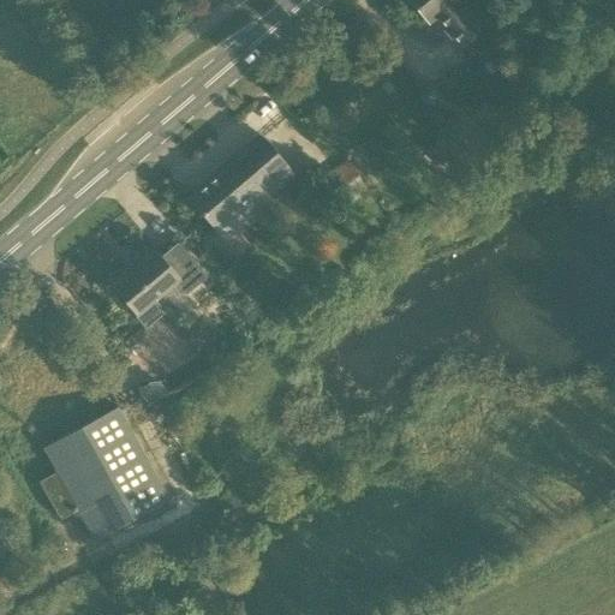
[(481,27),(457,0),(408,0),(428,23),(436,17),(460,45),(481,27)]
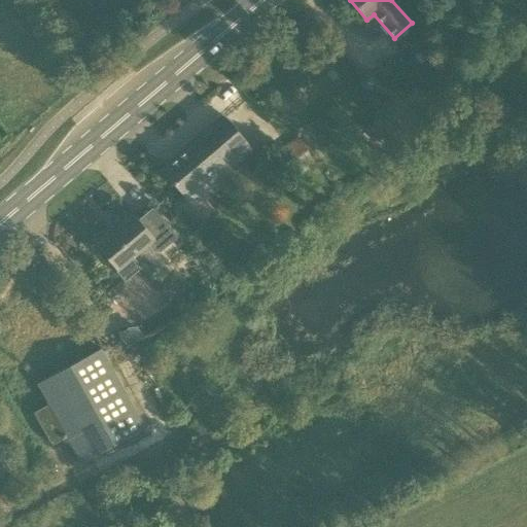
[(219,184),(257,152),(225,117),(224,119),(164,170),(163,170),(162,171),(185,199),(212,176),(219,184)]
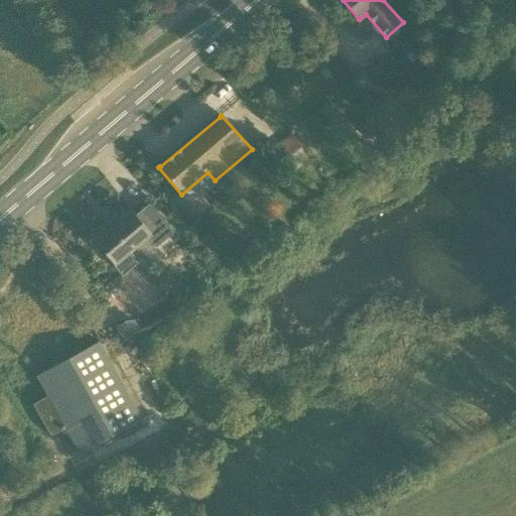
[(291,132),(275,145),(286,158),(302,145),(291,132)]
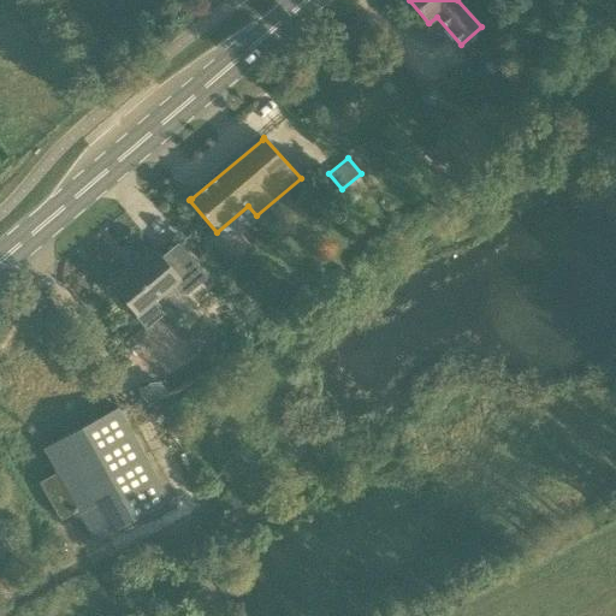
[(207,278),(178,243),(161,258),(158,252),(113,289),(138,317),(173,286),(179,294),(187,294),(207,278)]
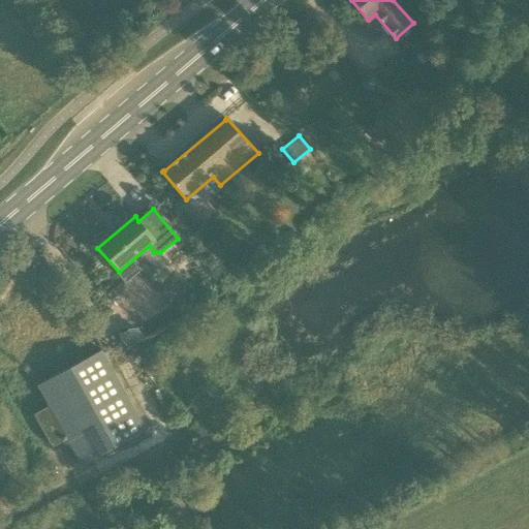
[(82,465),(145,430),(101,350),(37,385),(49,406),(33,414),(52,447),(67,439),(82,465)]
